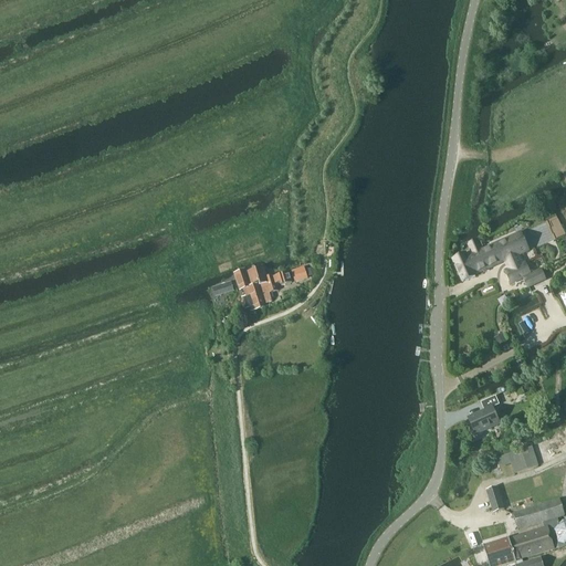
[(470,254),(453,261),(463,282),(477,275),(477,273),(504,262),(509,272),(523,265),(519,255),(527,251),(520,232),(482,249),(478,240),(468,244),(472,253),(470,254)]
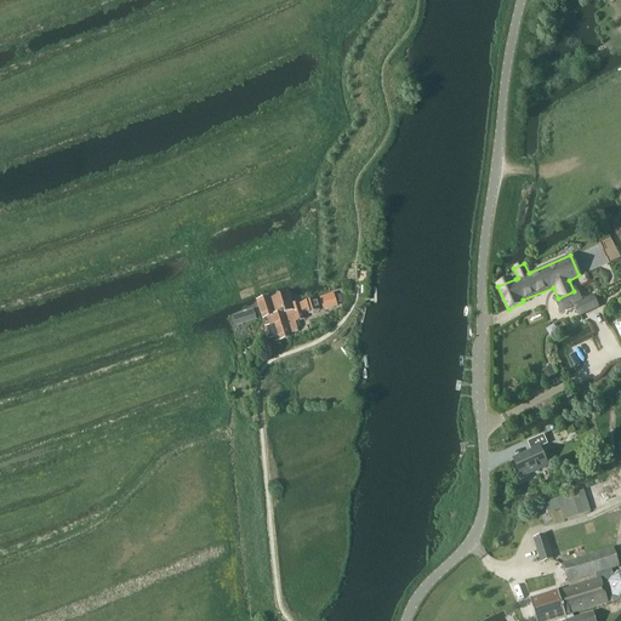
[(558,298),(557,298),(562,311),(574,306),(579,318),(586,314),(581,303),(575,290),(574,291),(558,298)]
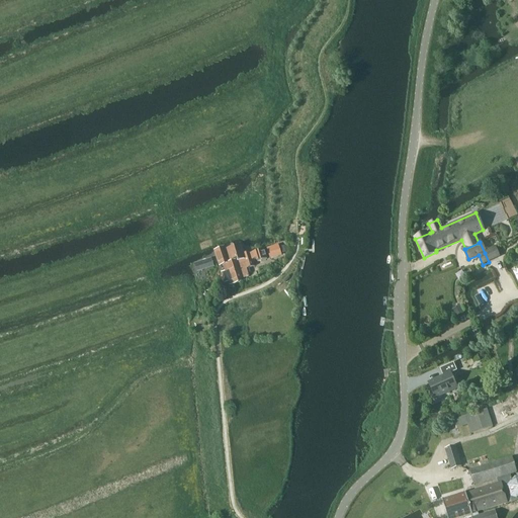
[(231,263),(236,261),(238,260),(238,262),(239,262),(243,278),(249,276),(247,268),(255,266),(251,252),(246,254),(243,245),(234,247),(227,249),(231,263)]
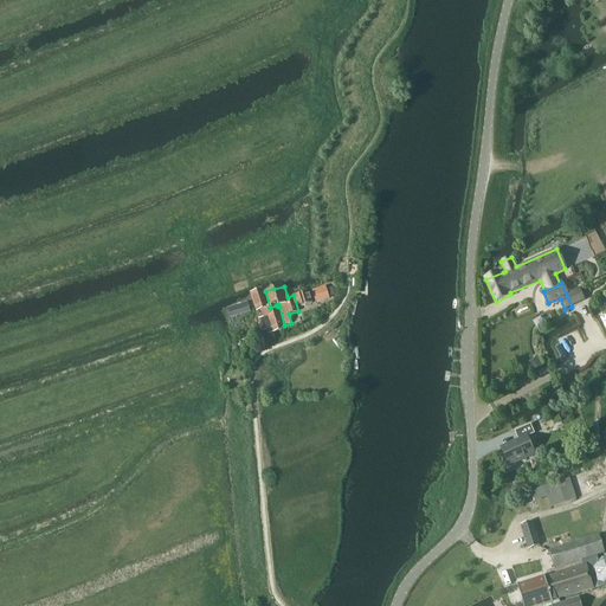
[(326,287),(323,288),(311,290),(315,302),(329,298),(326,287)]
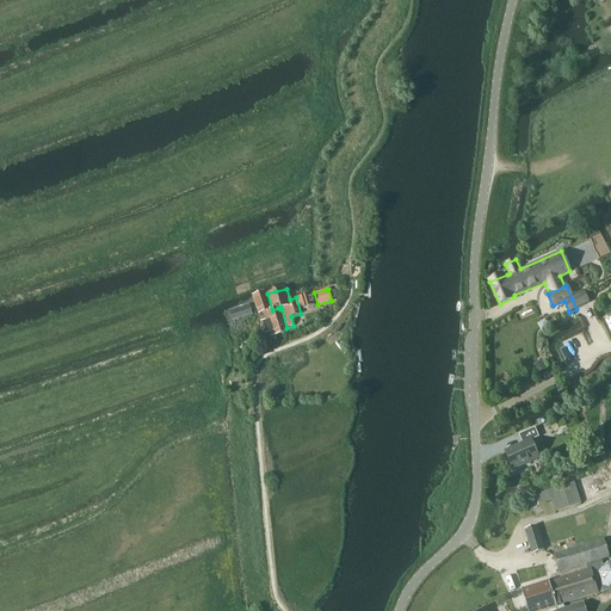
[(253,295),(252,295),(253,296),(258,315),(264,313),(266,320),(270,332),(271,337),(287,332),(285,328),(282,318),(282,316),(281,316),(278,308),(272,310),(271,310),(270,307),(269,300),(265,291),(258,294),(253,295)]
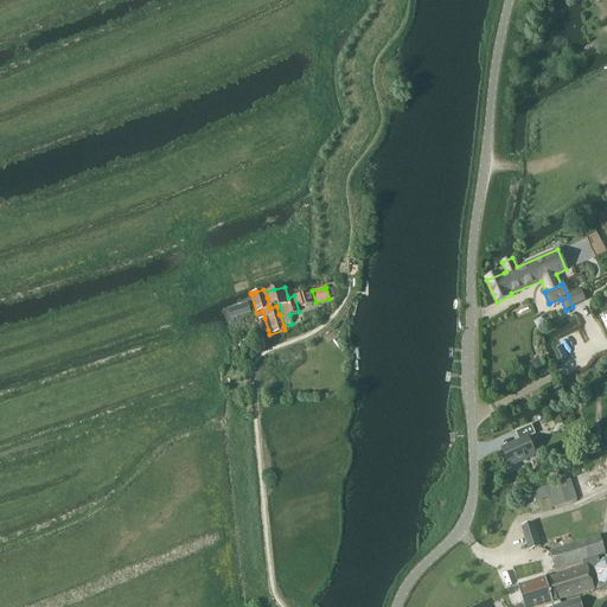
[(248,302),(236,306),(240,315),(251,312),(248,302)]
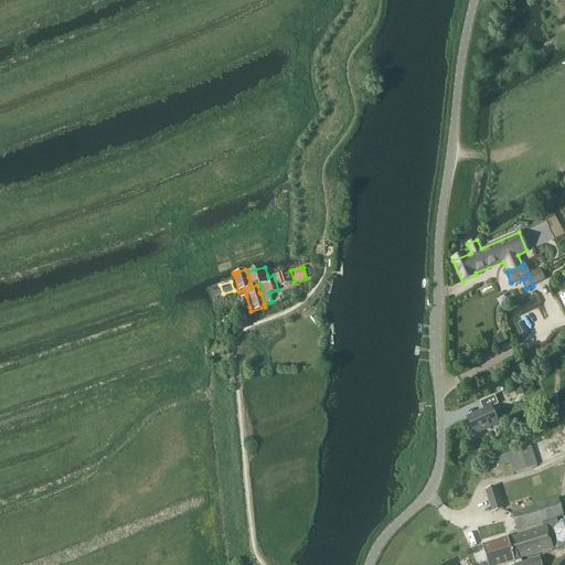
[(464,310),(475,305),(471,299),(460,305),(464,310)]
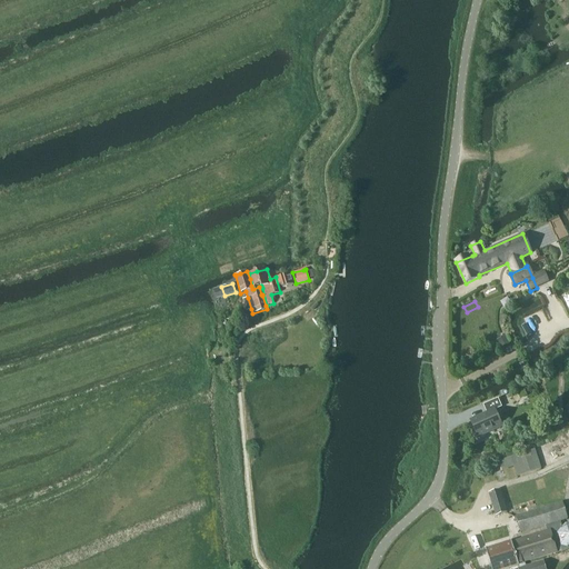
[(487,413),(471,420),(478,437),(502,426),(496,410),(502,407),(499,399),(483,405),(487,413)]
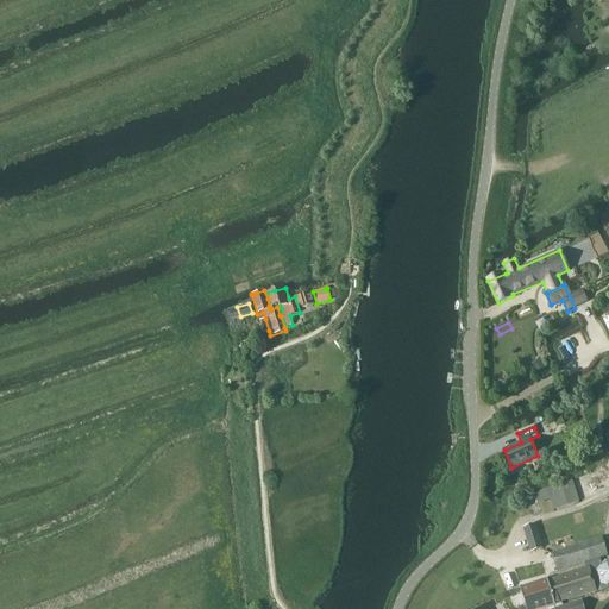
[(572,481),(534,494),(538,503),(550,500),(553,510),(579,502),(572,481)]
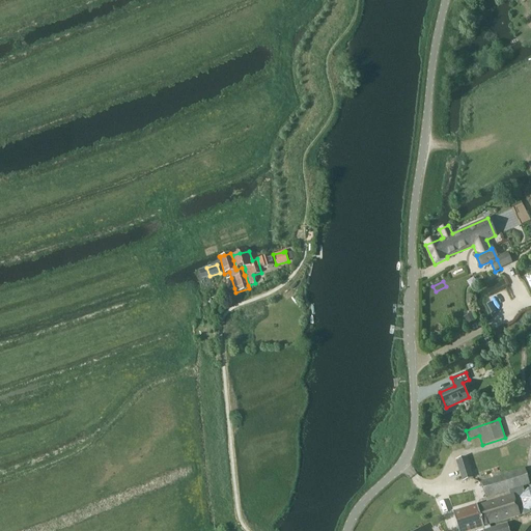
[(463,481),(474,478),(468,457),(456,460),(463,481)]
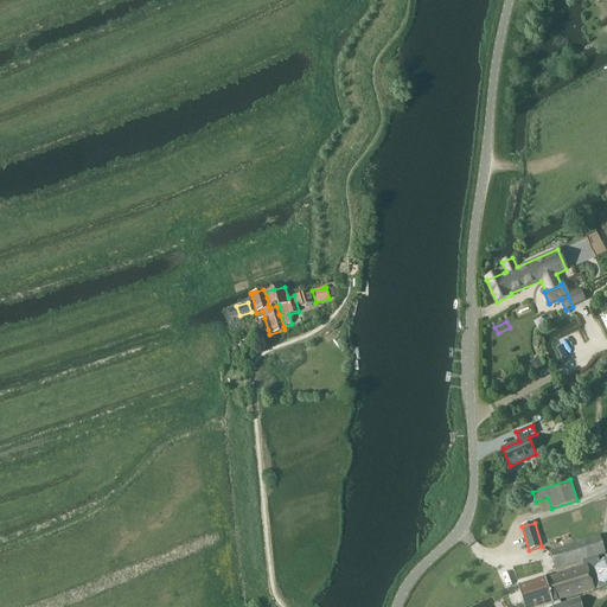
[(600,562),(599,556),(606,554),(600,536),(551,551),(556,568),(582,560),(585,567),(547,579),(545,577),(521,586),(525,606),(540,606),(554,602),(555,606),(554,606),(553,606),(582,606),(580,599),(562,604),(561,600),(606,586),(606,558),(604,558),(600,562)]
